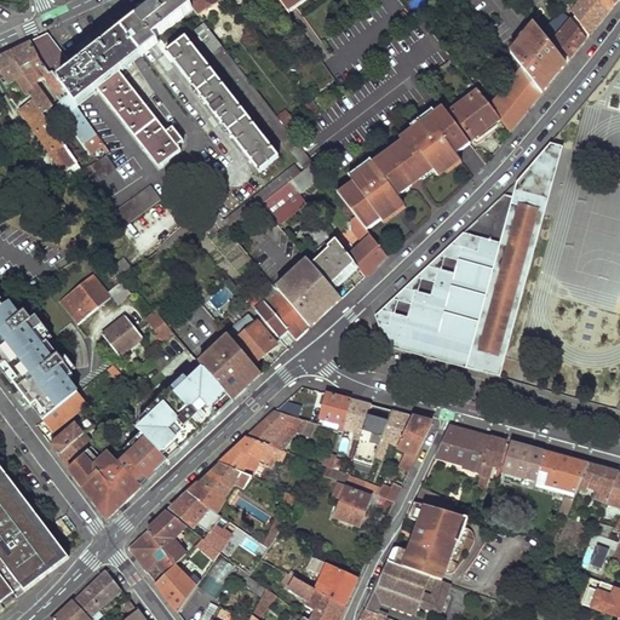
[(141,56),(143,58),(160,45),(156,40),(194,10),(185,0),(164,0),(124,33),(141,56)]
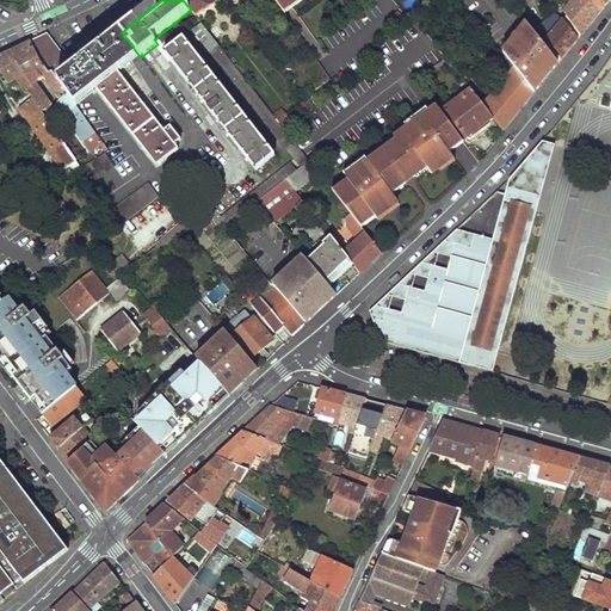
[(183,0),(191,10),(195,14),(217,2),(215,0),(183,0)]
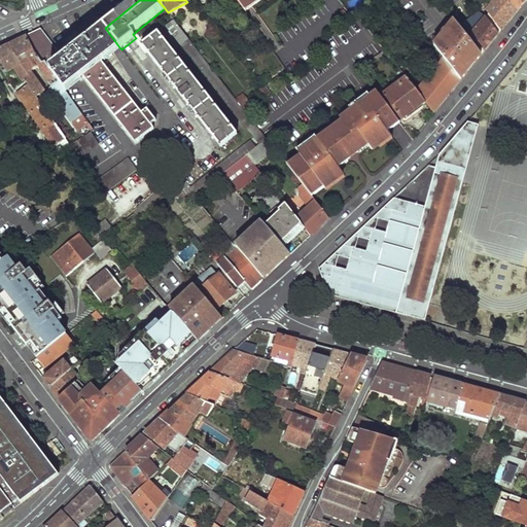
[(243,9),(235,0),(229,0),(239,13),(243,9)]
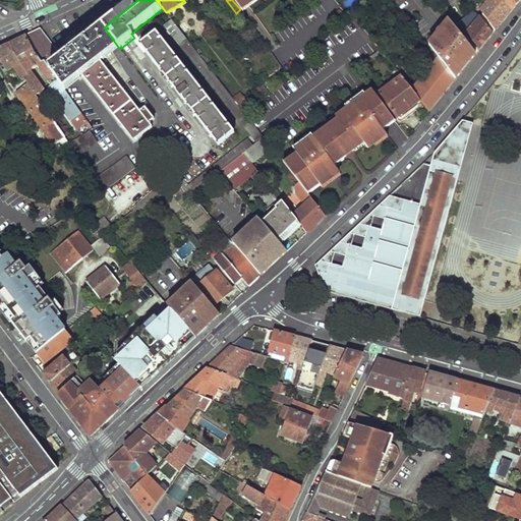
[(232,0),(240,9),(252,0),(232,0)]
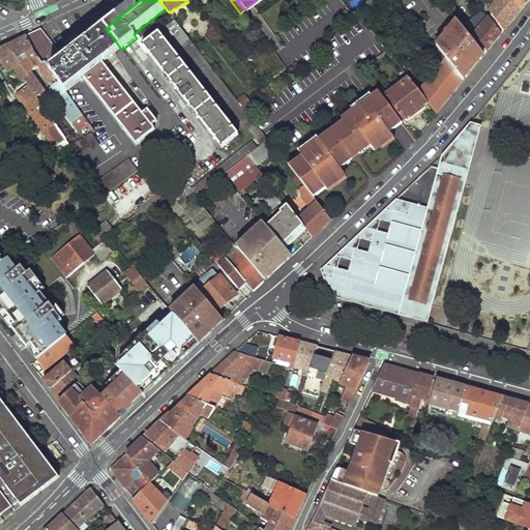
[(257,0),(244,9),(246,12),(264,0),(257,0)]
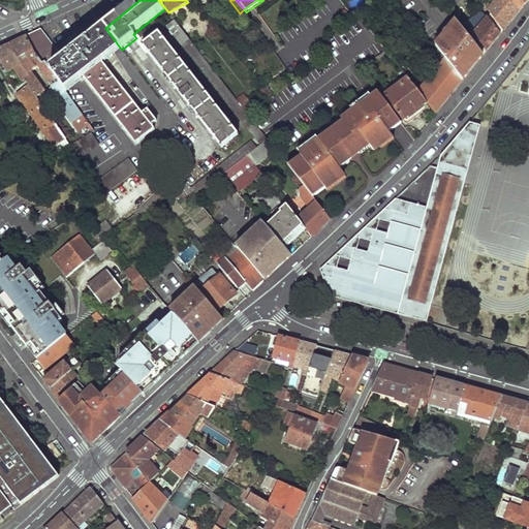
[(354,9),(363,0),(351,0),(348,4),(354,9)]
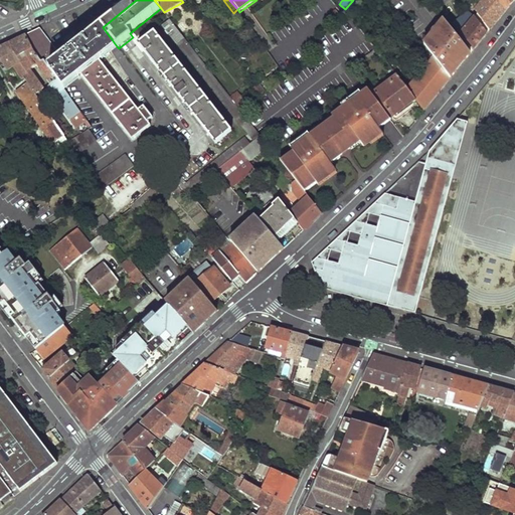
[(481,0),(477,5),(472,0),(467,0),(472,6),(474,9),(477,12),(490,29),(513,0),(481,0)]
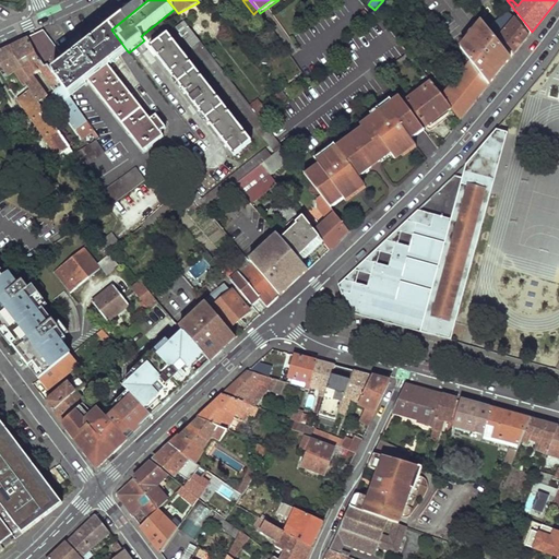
[(532,32),(518,13),(514,19),(528,36),(532,32)]
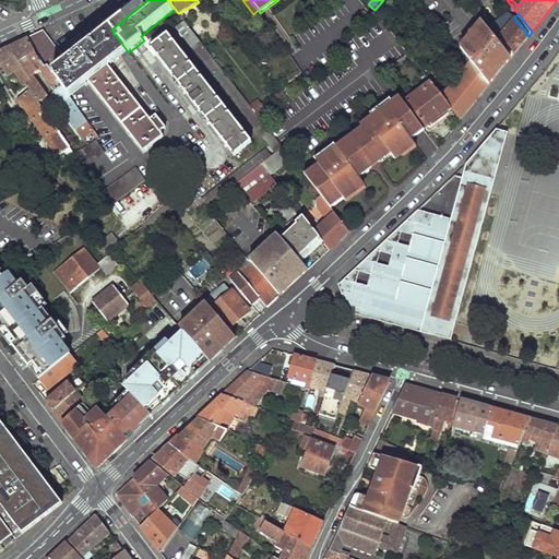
[(513,55),(528,36),(514,19),(499,37),(513,55)]
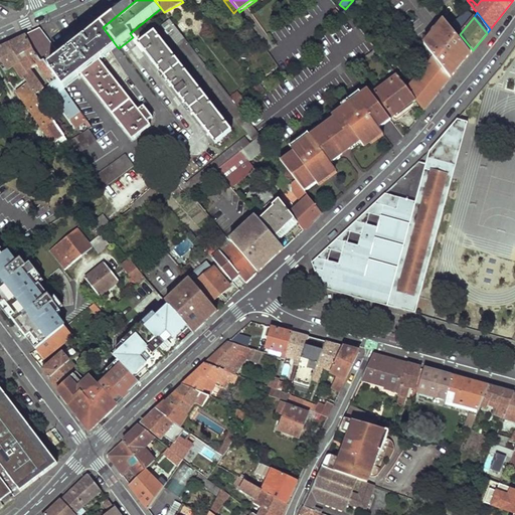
[(230,97),(170,20),(163,27),(177,46),(178,44),(254,141),(261,136),(238,108),(230,97)]
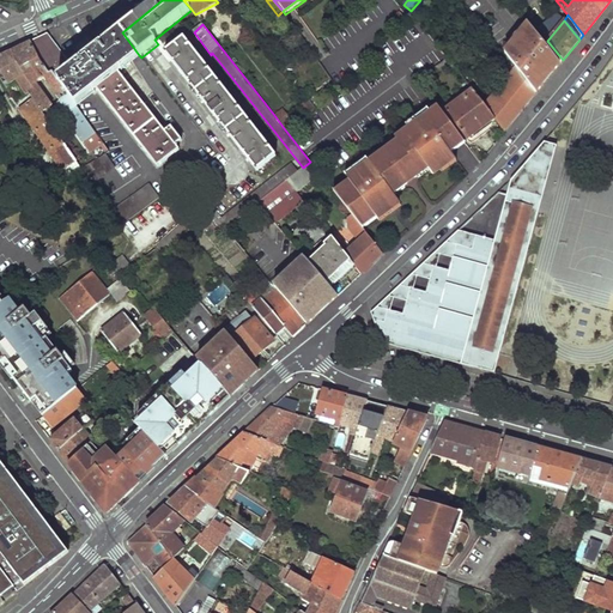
[(528,24),(504,53),(511,61),(515,66),(535,93),(539,89),(559,64),(544,43),(530,26),(528,24)]
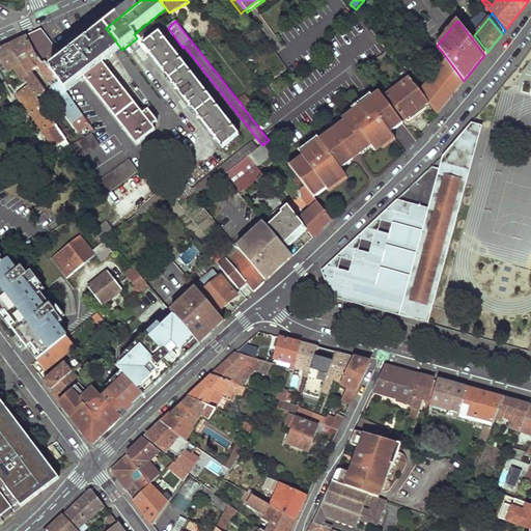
[(39,30),(27,36),(30,42),(65,91),(83,77),(102,63),(113,54),(120,48),(106,28),(96,35),(62,60),(39,30)]
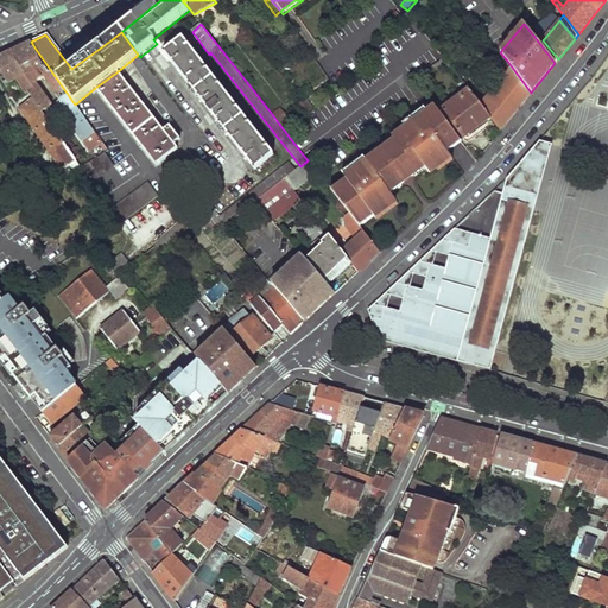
[(273,157),(182,39),(164,54),(254,171),(273,157)]
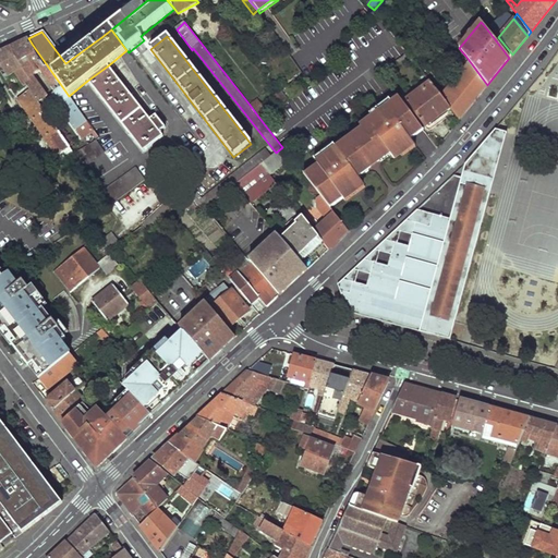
[(512,55),(498,37),(495,39),(509,58),(512,55)]
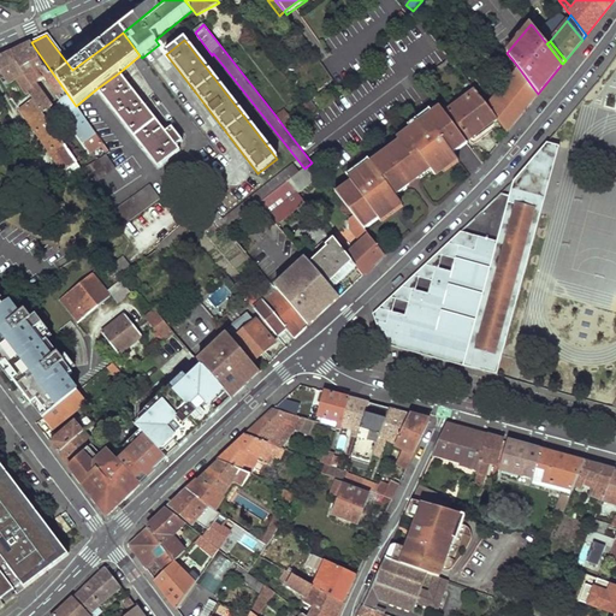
[(30,95),(42,113),(52,107),(37,84),(46,78),(60,100),(58,106),(84,143),(96,135),(76,106),(35,48),(31,42),(21,47),(10,52),(35,92),(30,95)]
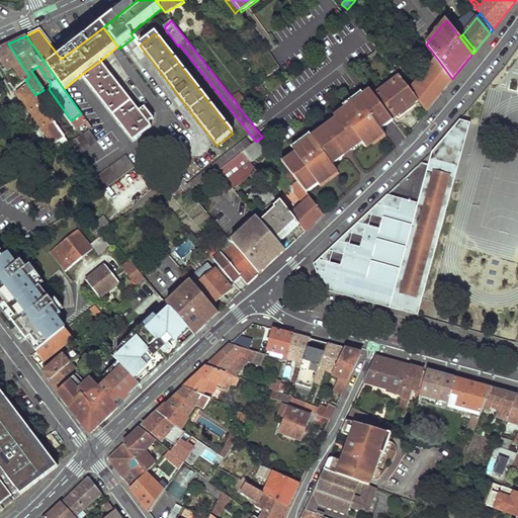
[(0,48),(0,55),(9,71),(14,69),(22,81),(25,80),(29,77),(8,44),(0,48)]
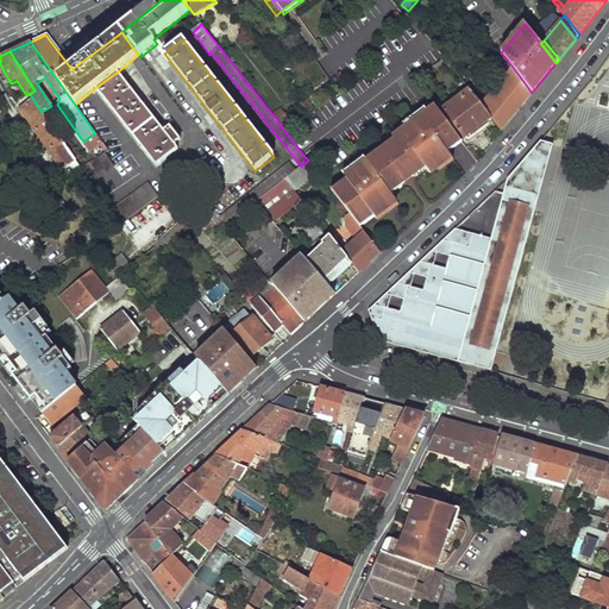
[(468,86),(471,90),(473,89),(471,86),(473,85),(449,51),(444,56),(468,86)]
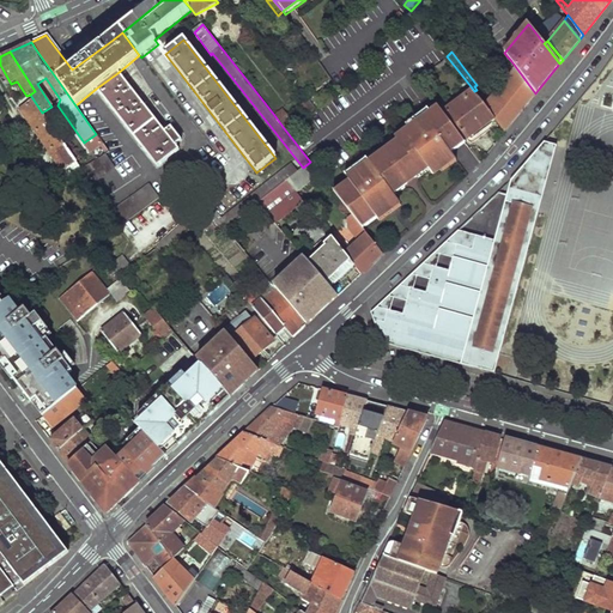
[(515,66),(511,61),(509,64),(507,66),(513,74),(485,107),(492,115),(504,132),(535,93),(515,66)]
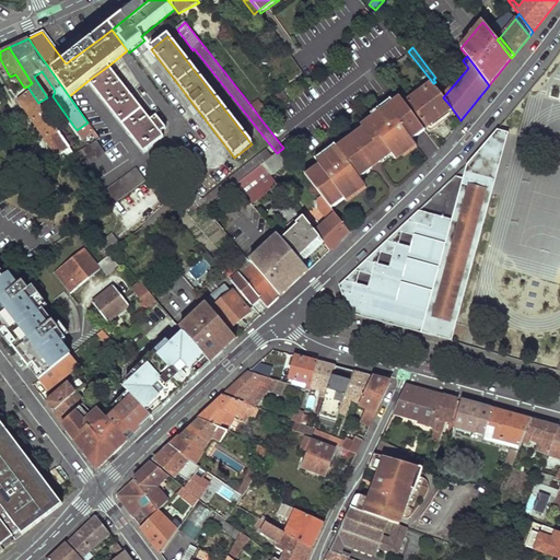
[(125,91),(107,67),(88,81),(144,154),(164,139),(160,133),(165,130),(155,117),(150,121),(130,97),(133,94),(129,88),(125,91)]
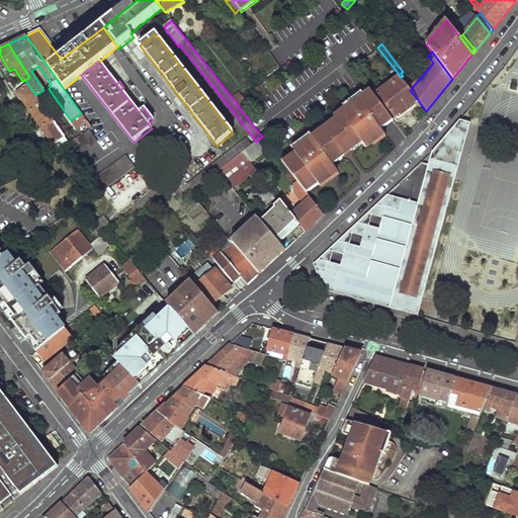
[(401,77),(398,73),(395,77),(397,79),(377,94),(397,119),(398,119),(399,119),(415,107),(416,106),(415,104),(414,102),(413,101),(416,97),(410,90),(401,77)]
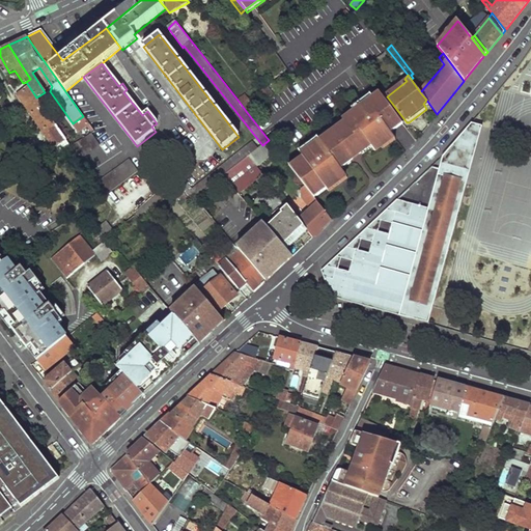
[(67,150),(71,147),(36,98),(26,82),(23,83),(15,89),(59,156),(67,150)]
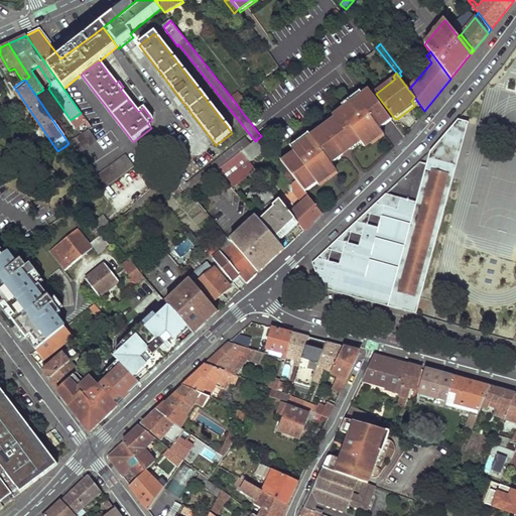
[(264,97),(256,87),(250,92),(259,102),(264,97)]
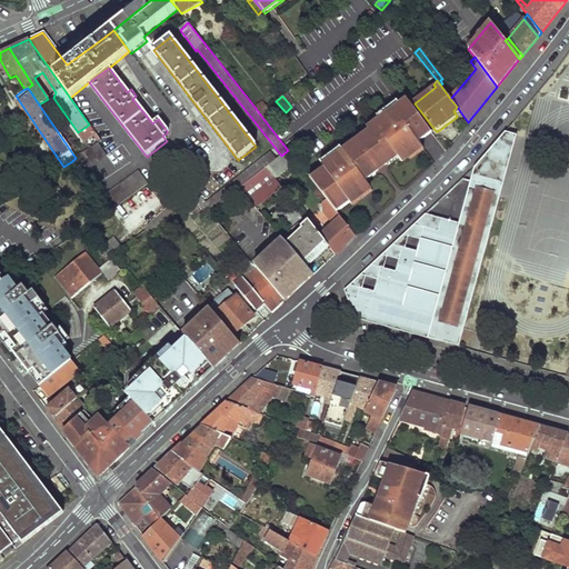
[(383,121),(408,155),(420,145),(415,138),(428,128),(408,100),(399,106),(397,103),(366,127),(369,131),(383,121)]
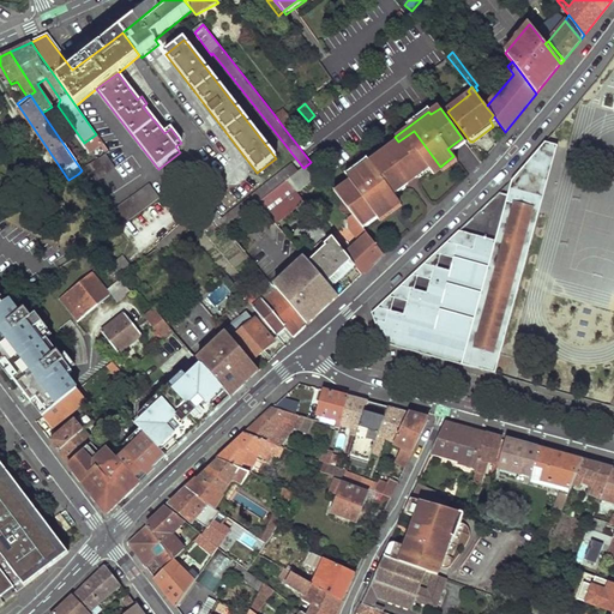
[(282,109),(275,115),(284,128),(292,122),(282,109)]
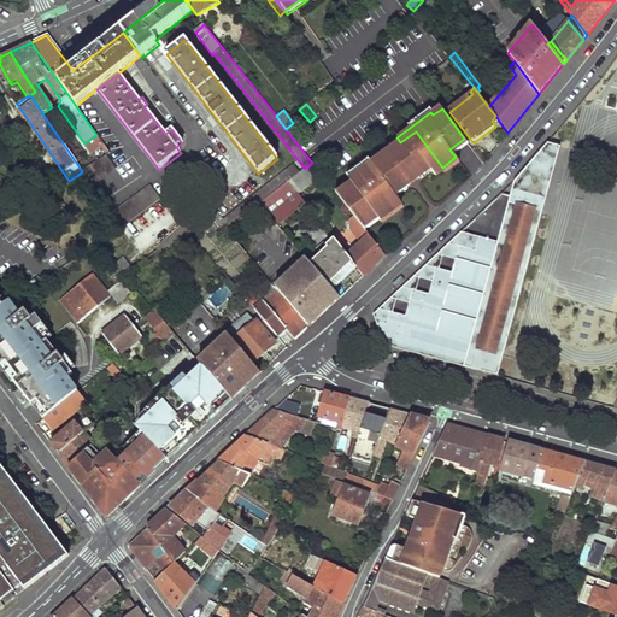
[(354,186),(339,197),(356,218),(362,227),(376,216),(378,218),(378,219),(391,211),(393,213),(403,205),(395,195),(393,192),(404,183),(407,181),(400,170),(407,165),(415,175),(417,174),(429,164),(432,168),(435,172),(442,168),(416,131),(400,142),(401,145),(387,156),(385,153),(350,180),(351,182),(354,186)]
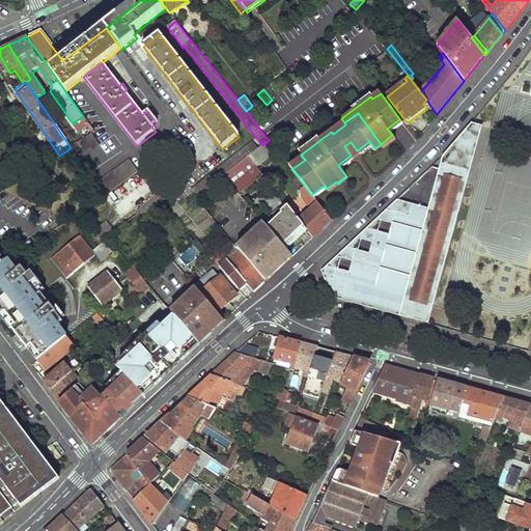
[(4,121),(20,144),(26,140),(11,117),(4,121)]
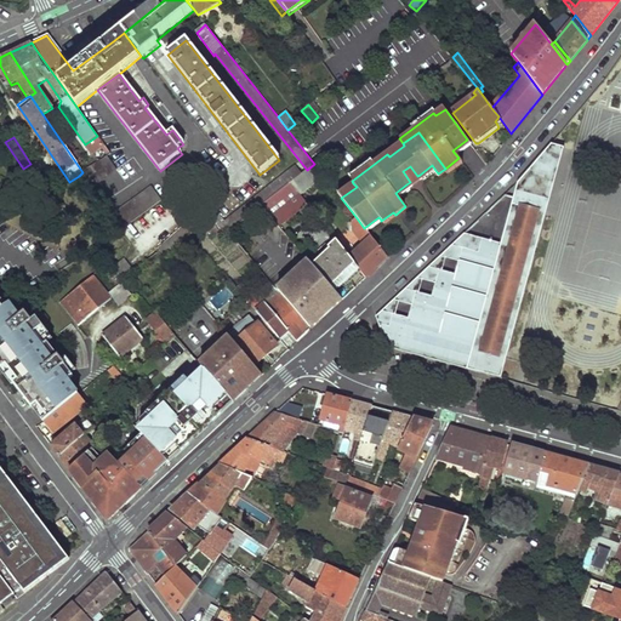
[(553,144),(518,182),(513,198),(531,203),(547,206),(564,148),(553,144)]
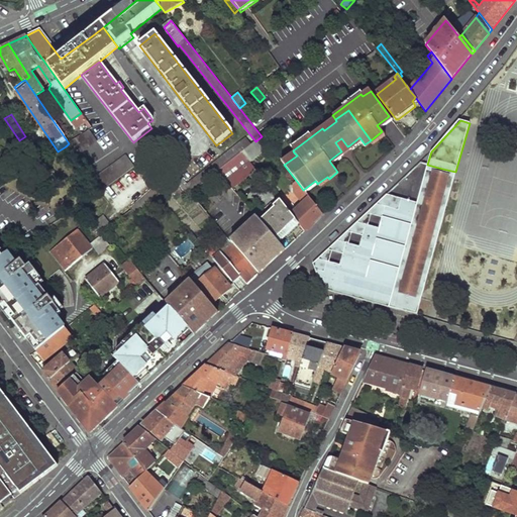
[(66,146),(74,159),(98,142),(90,130),(69,143),(66,146)]
